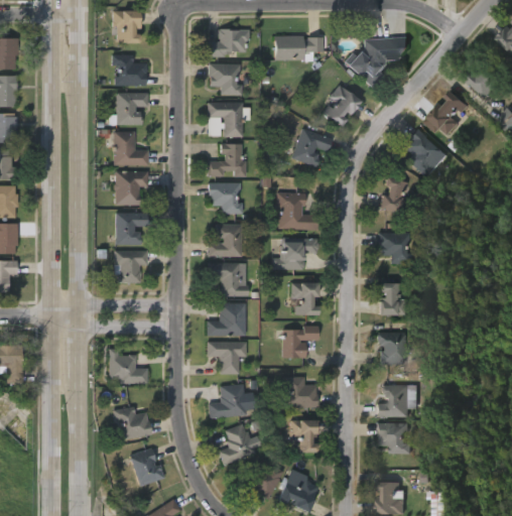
[(138,24),(138,29),(134,29),(134,34),(136,34),(137,36),(135,43),(115,43),(115,34),(120,34),(120,27),(112,27),(112,11),(138,11),(138,24)]
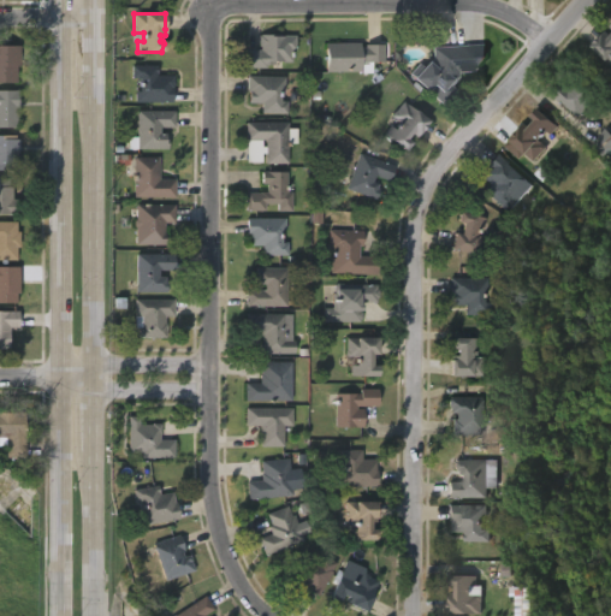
[(610,63),(593,48),(607,31),(610,34),(610,63)]
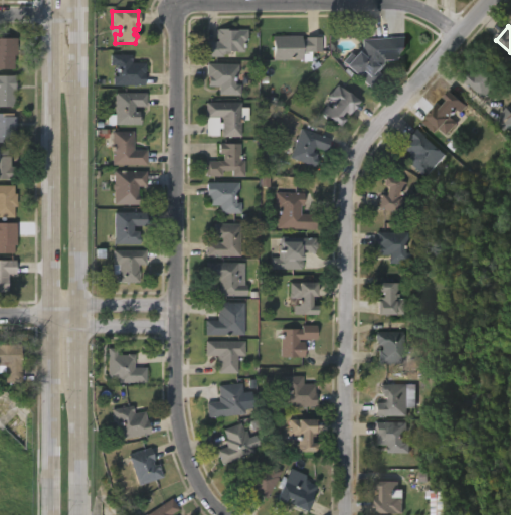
[(226,29),(226,30),(248,30),(248,42),(245,42),(245,53),(232,52),(232,54),(224,54),(224,56),(207,56),(207,41),(219,41),(219,39),(217,39),(217,30),(226,29)]
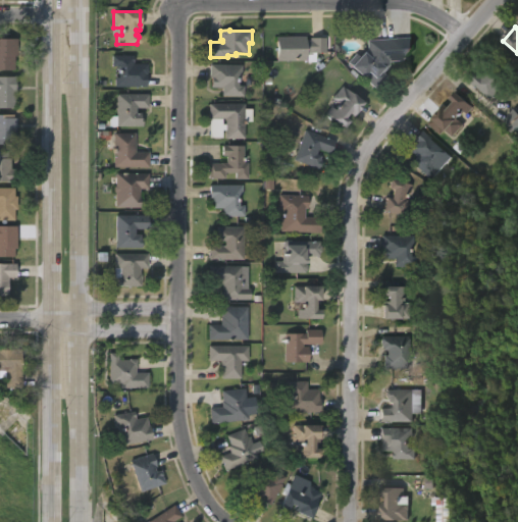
[(307,37),(307,40),(311,40),(311,38),(327,38),(327,53),(316,53),(316,62),(307,62),(307,60),(277,60),(277,37),(307,37)]
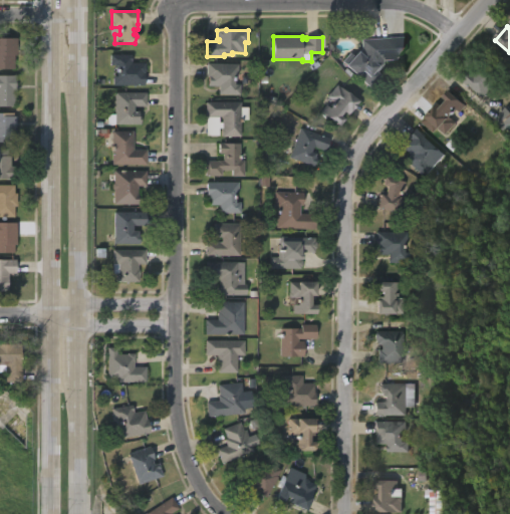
[(0,37),(18,38),(17,56),(15,56),(15,70),(0,69),(0,37)]
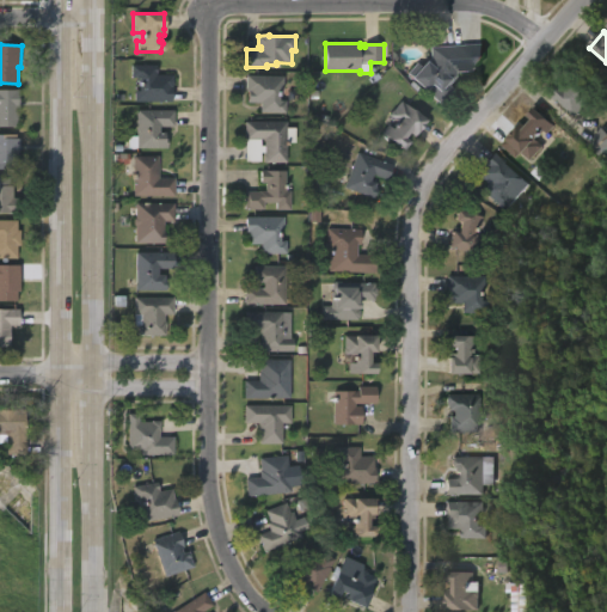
[(451,86),(458,93),(443,106),(427,90),(420,93),(410,85),(414,81),(410,78),(425,62),(433,59),(433,47),(465,47),(466,72),(458,72),(458,78),(451,86)]
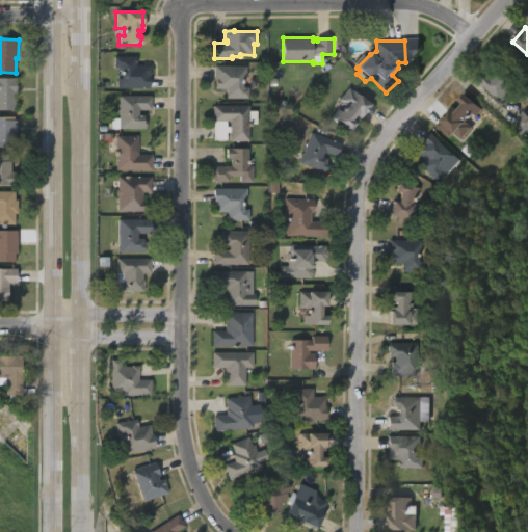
[(137,61),(137,64),(152,65),(153,75),(150,77),(150,89),(119,89),(119,79),(121,79),(122,68),(115,68),(116,56),(137,57),(137,61)]
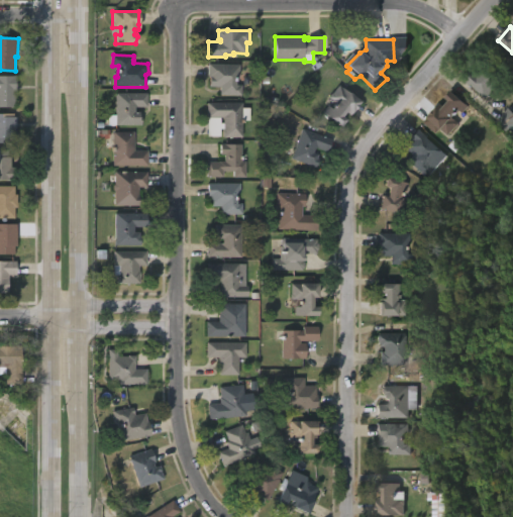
[(509,76),(488,100),(465,79),(474,69),(482,76),(485,72),(482,70),(486,66),(483,64),(488,58),(509,76)]
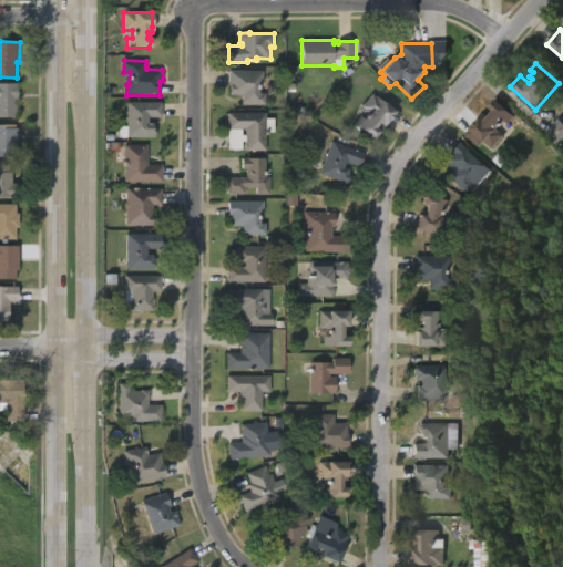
[(264,71),(264,82),(259,81),(259,93),(267,93),(266,105),(243,105),(243,95),(231,95),(229,70),(264,71)]
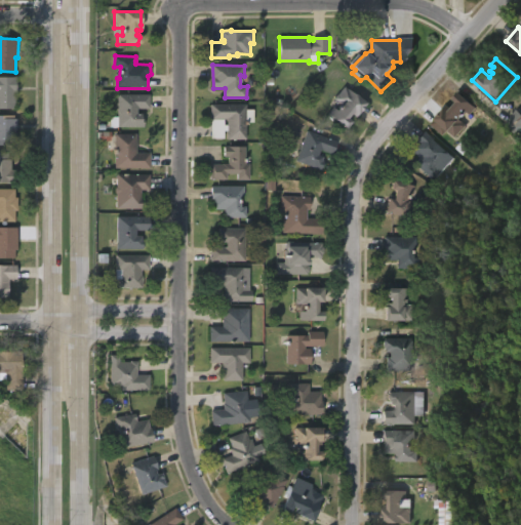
[(16,94),(15,110),(0,109),(0,76),(17,77),(17,94),(16,94)]
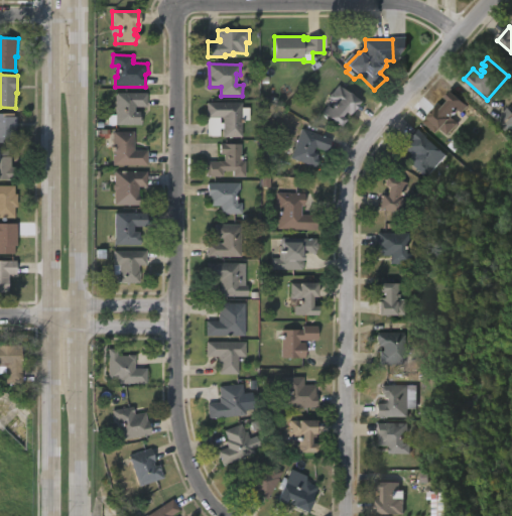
[(360,103),(349,115),(345,112),(341,117),(346,121),(339,128),(323,113),(329,106),(331,109),(336,103),(330,97),(340,85),(360,103)]
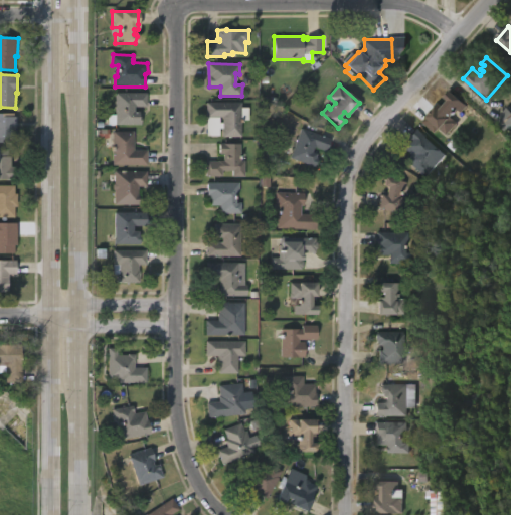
[(451,92),(470,108),(464,115),(459,110),(452,117),(460,124),(450,136),(442,129),(437,134),(423,123),(440,103),(444,107),(448,102),(445,99),(451,92)]
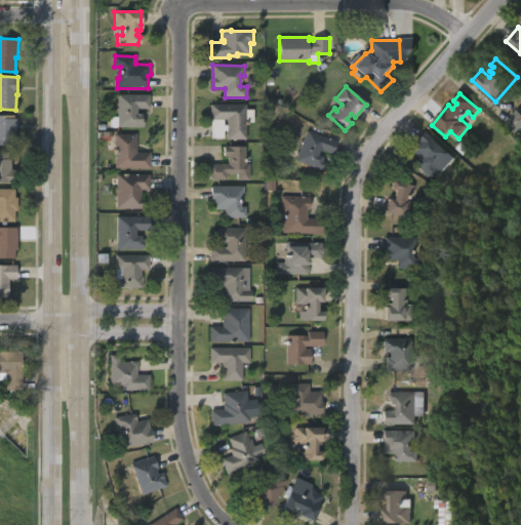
[(137,114),(144,117),(144,128),(111,127),(111,117),(118,117),(119,94),(151,95),(151,109),(137,109),(137,114)]
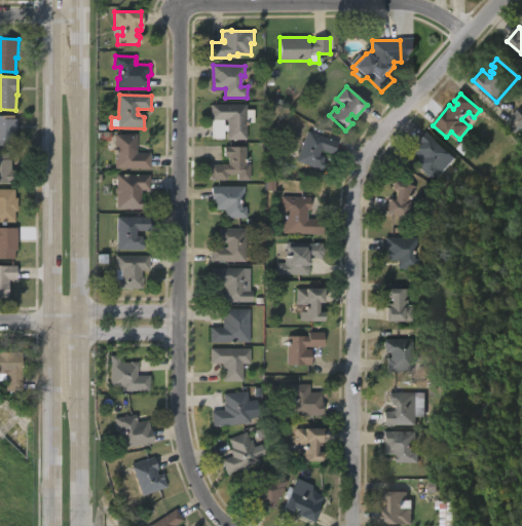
[(249,120),(249,139),(228,139),(228,119),(212,119),(212,105),(249,105),(249,120)]
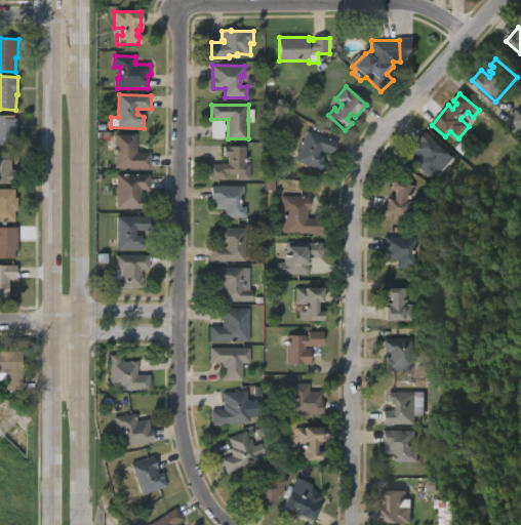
[(519,135),(520,134),(520,110),(507,125),(519,135)]
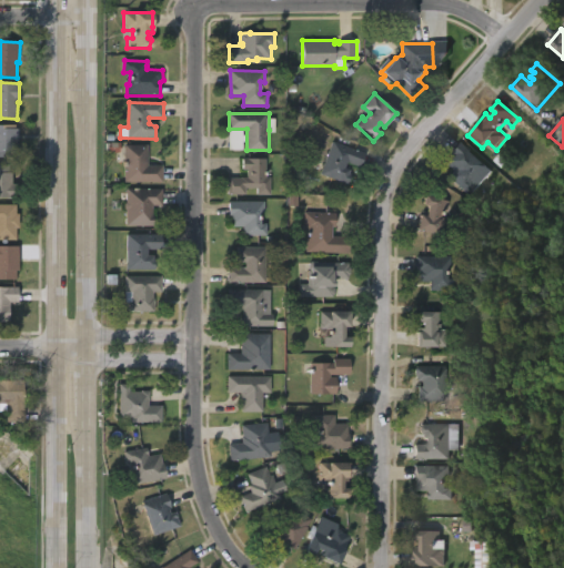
[(0,125),(17,125),(17,129),(20,129),(20,146),(17,146),(17,158),(0,158),(0,125)]
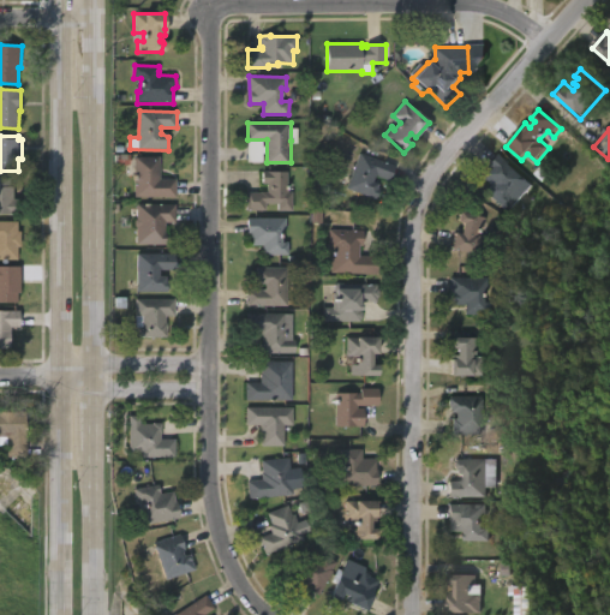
[(396,166),(390,181),(376,175),(374,183),(378,184),(377,189),(381,190),(377,199),(347,189),(362,153),(396,166)]
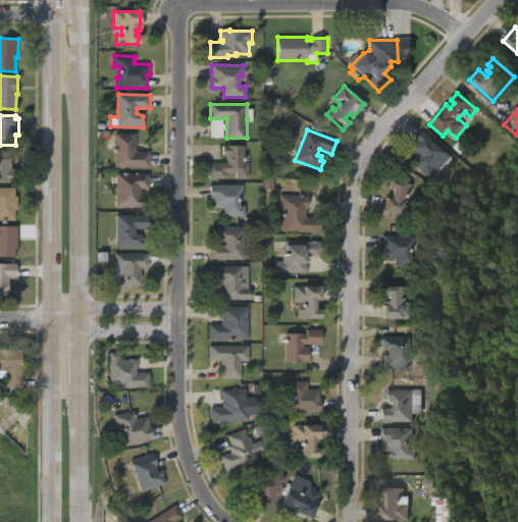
[(448,152),(433,167),(435,169),(428,177),(412,163),(417,157),(408,149),(423,131),(448,152)]
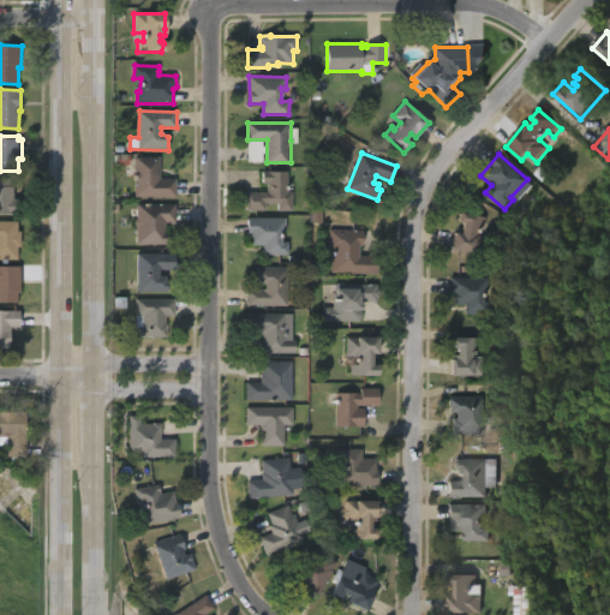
[(163,156),(162,179),(180,179),(180,197),(137,196),(138,156),(163,156)]
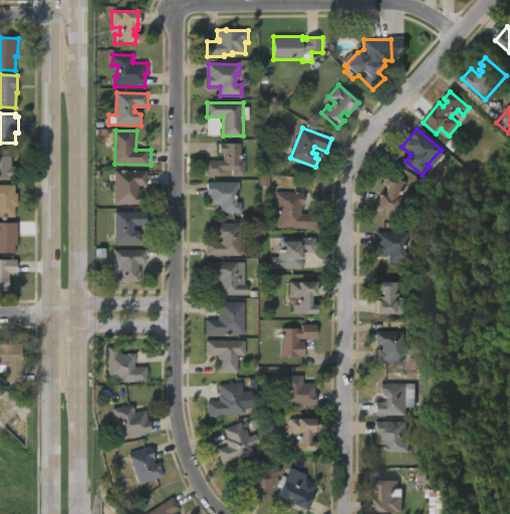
[(244,143),(244,160),(248,160),(248,176),(235,175),(236,170),(225,170),(225,176),(209,175),(210,161),(226,160),(227,153),(222,153),(222,143),(244,143)]
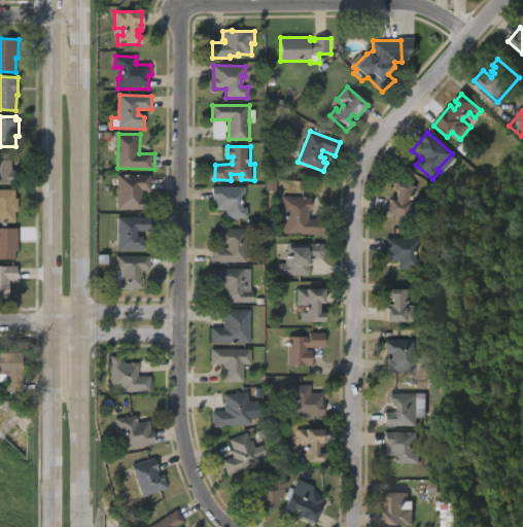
[(19,171),(18,185),(0,184),(0,153),(9,154),(9,161),(11,161),(11,171),(19,171)]
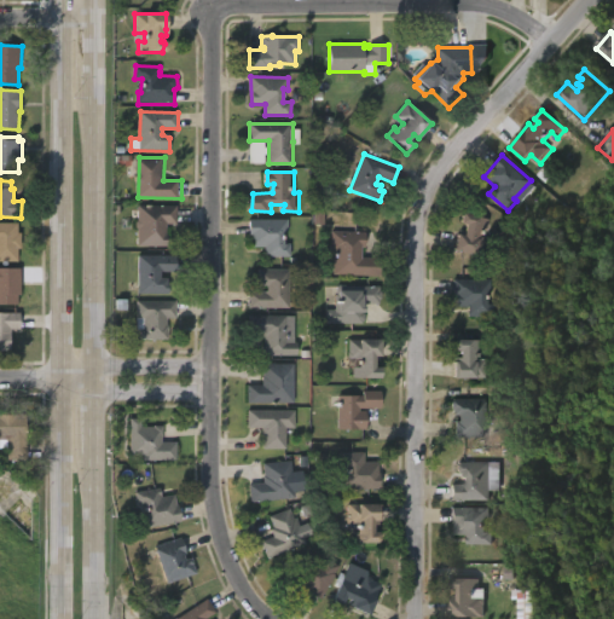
[(167,248),(139,247),(139,229),(137,227),(139,206),(178,207),(178,225),(167,225),(167,248)]
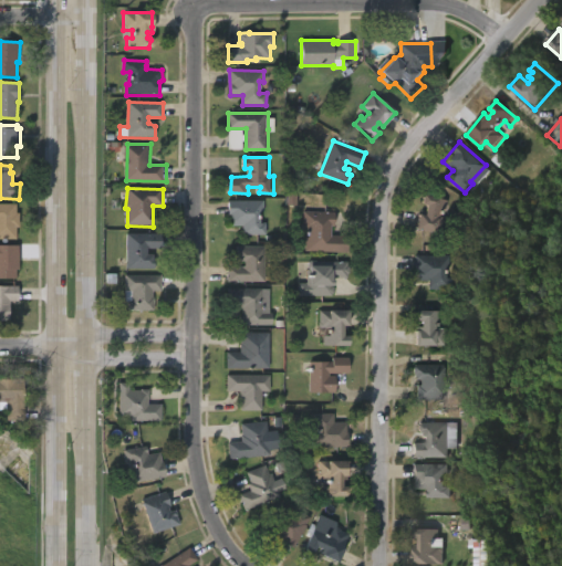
[(451,200),(450,209),(443,208),(441,216),(453,218),(449,234),(417,230),(420,215),(426,216),(428,206),(423,205),(425,195),(451,200)]
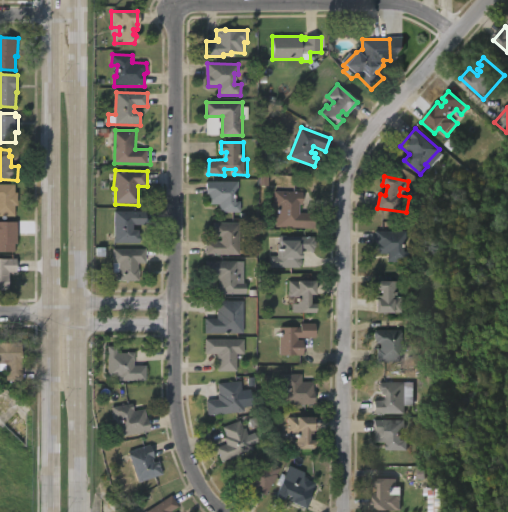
[(237,190),(236,201),(243,201),(243,212),(222,212),(222,204),(210,204),(210,195),(208,195),(209,181),(241,181),(241,190),(237,190)]
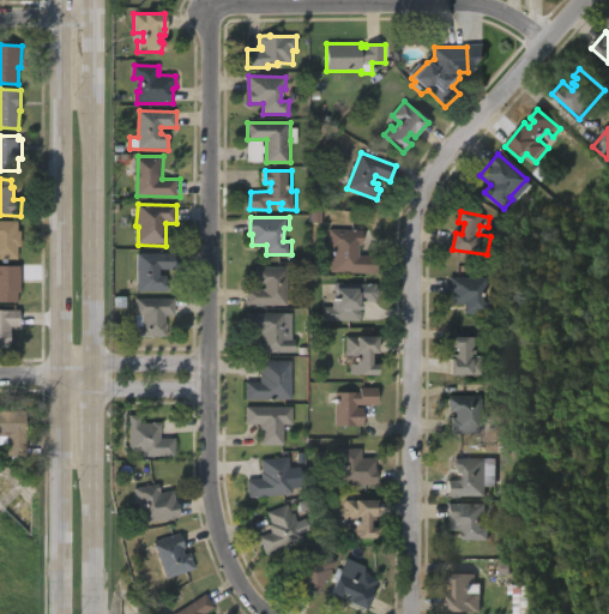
[(0,222),(18,222),(18,232),(22,232),(22,247),(18,247),(18,260),(0,260),(0,222)]
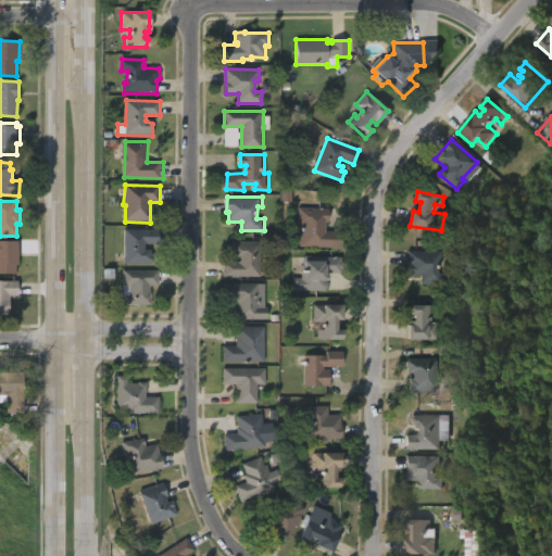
[(325,220),(325,230),(342,230),(342,247),(300,245),(301,226),(299,226),(299,206),(329,206),(329,220),(325,220)]
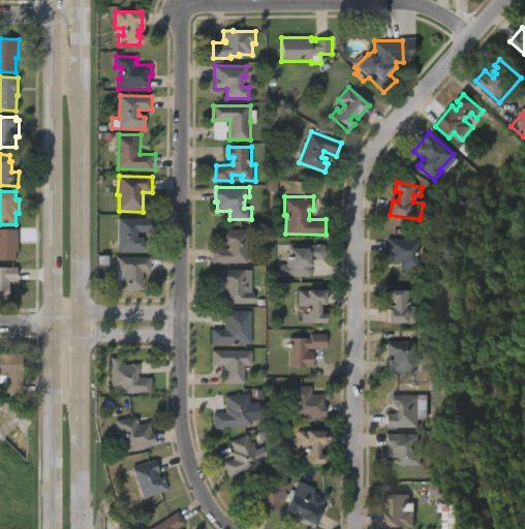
[(154,229),(154,234),(140,232),(140,238),(146,238),(146,242),(149,242),(148,252),(121,251),(122,217),(154,218),(154,229)]
